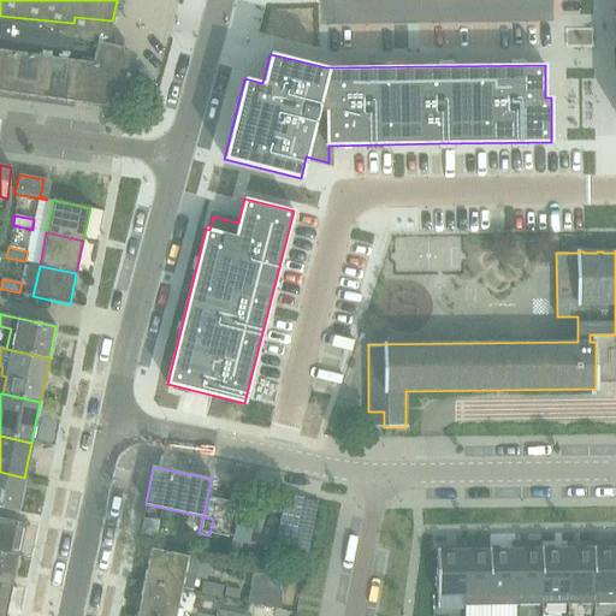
[(0,508),(18,511),(24,478),(0,472),(0,508)]
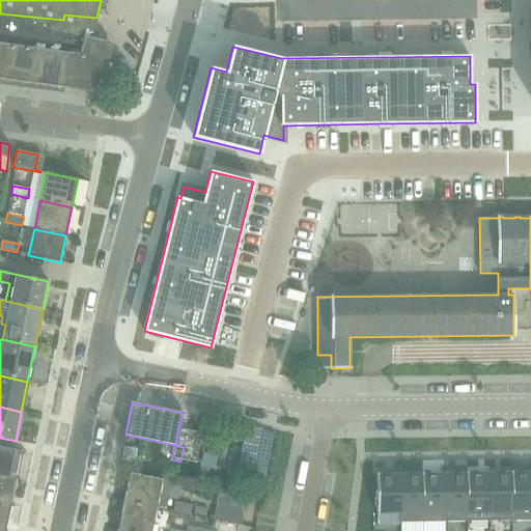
[(261,429),(246,426),(236,470),(252,473),(261,429)]
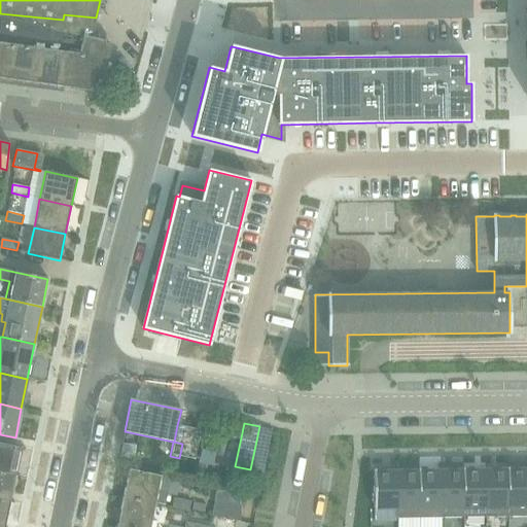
[(200,429),(177,425),(174,442),(182,444),(179,458),(195,461),(201,429),(200,429)]
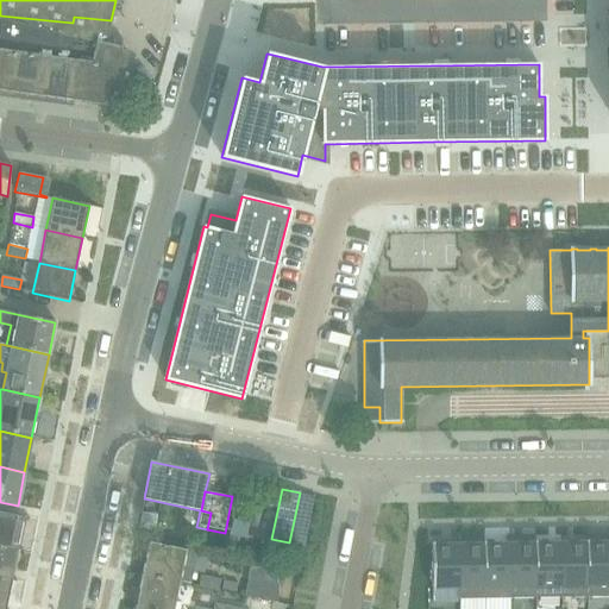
[(0,512),(0,544),(18,548),(24,518),(1,513),(0,512)]
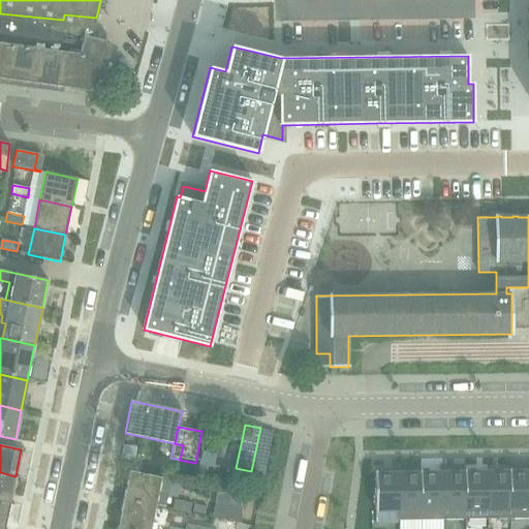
[(464,471),(443,471),(443,520),(466,519),(465,469),(464,470),(464,471)]
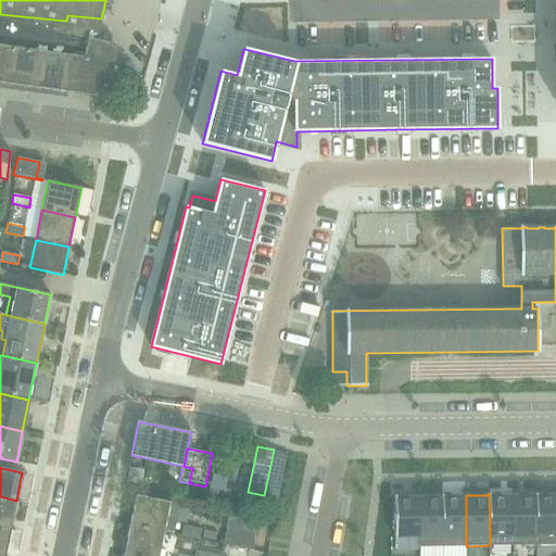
[(490,494),(489,493),(490,545),(513,545),(513,495),(490,495),(490,494)]
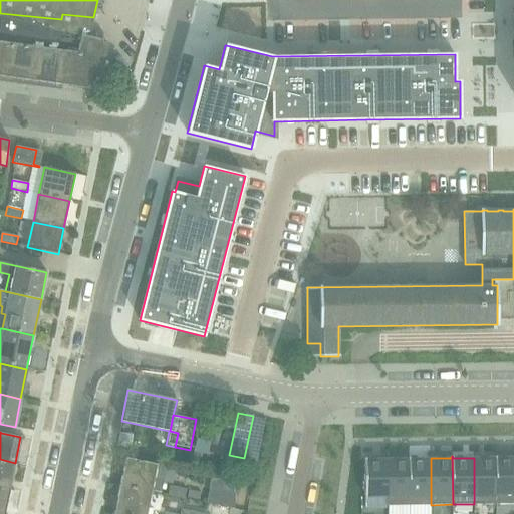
[(495,457),(474,458),(474,504),(496,504),(495,456),(495,457)]
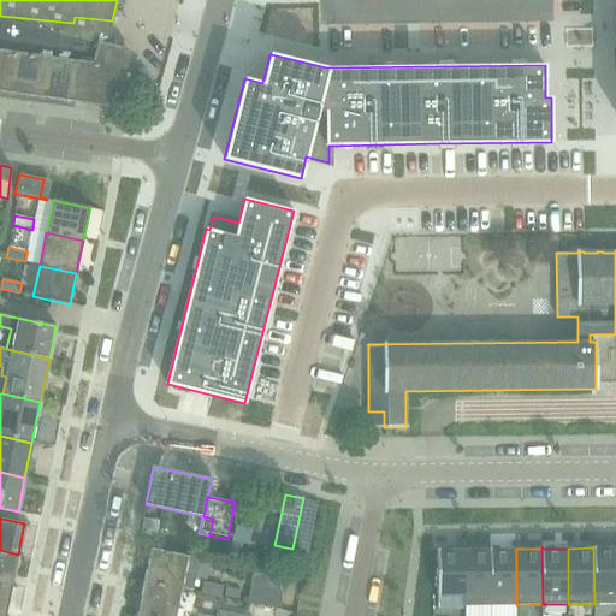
[(594,546),(593,546),(594,604),(615,603),(615,546),(594,548),(594,546)]
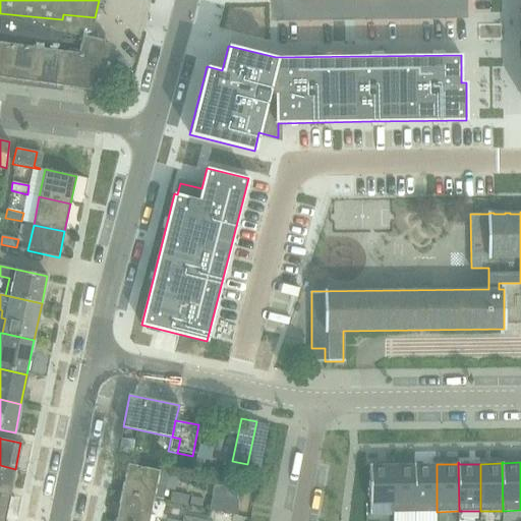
[(413,464),(393,465),(393,503),(392,503),(392,512),(415,512),(414,463),(413,463),(413,464)]
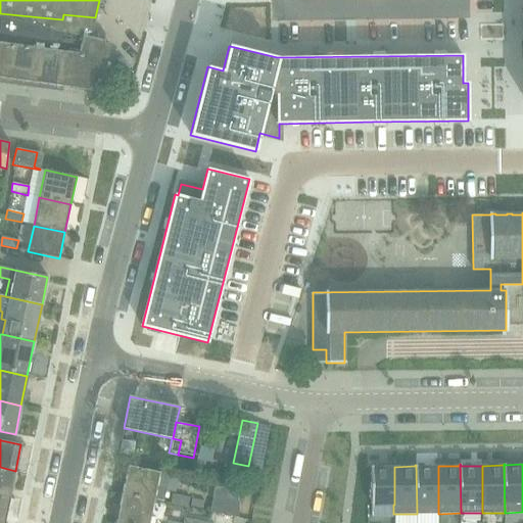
[(417,465),(416,465),(417,514),(438,514),(438,466),(417,466),(417,465)]
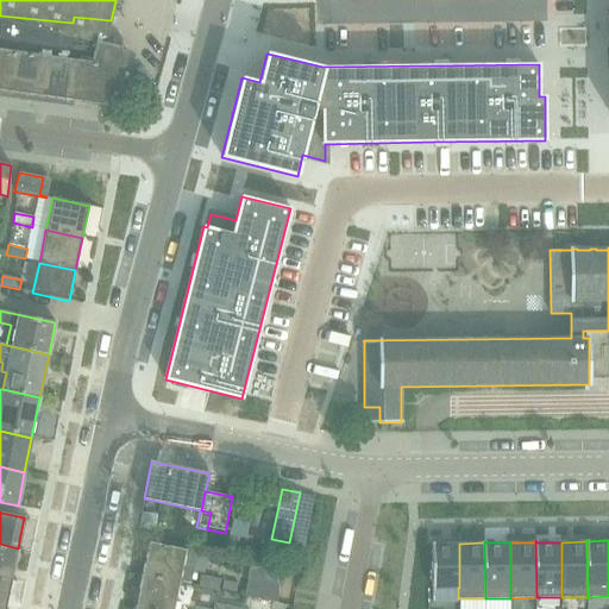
[(184,550),(150,542),(142,577),(176,584),(187,586),(190,570),(180,569),(184,550)]
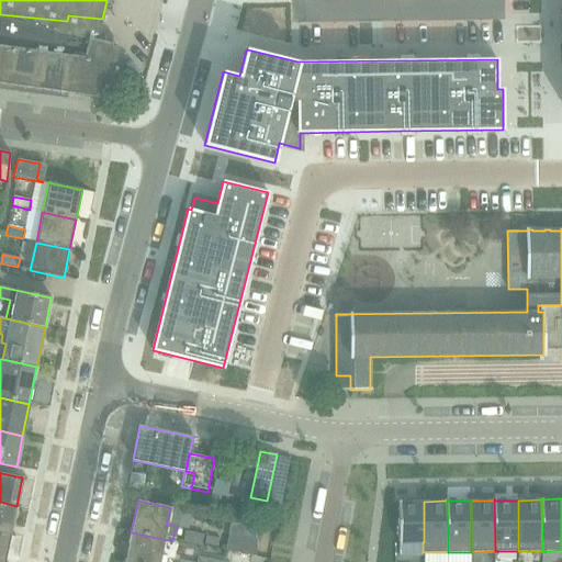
[(401,501),(398,501),(400,557),(423,555),(423,552),(423,542),(424,542),(424,502),(401,502),(401,501)]
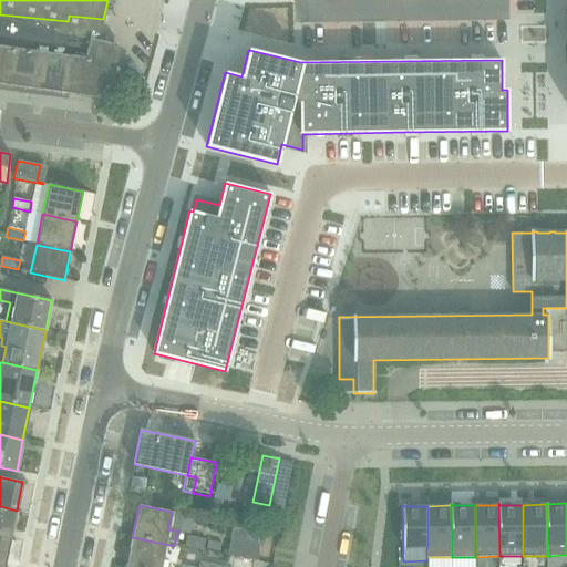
[(17,511),(0,506),(0,536),(11,539),(17,511)]
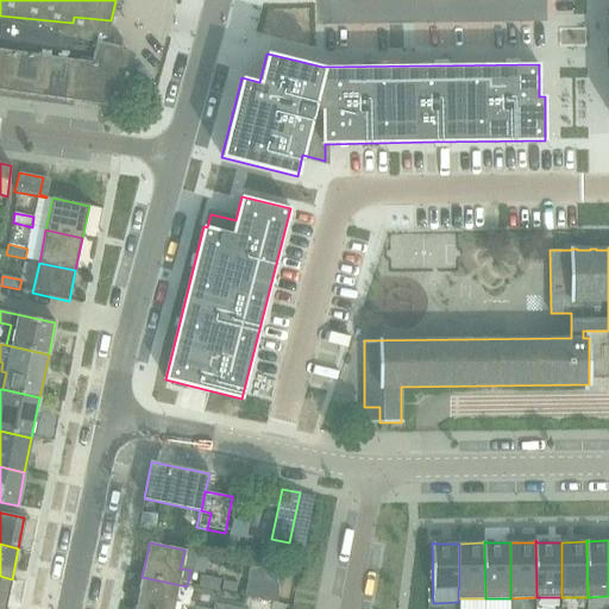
[(5,608),(12,579),(0,576),(0,608),(5,608)]
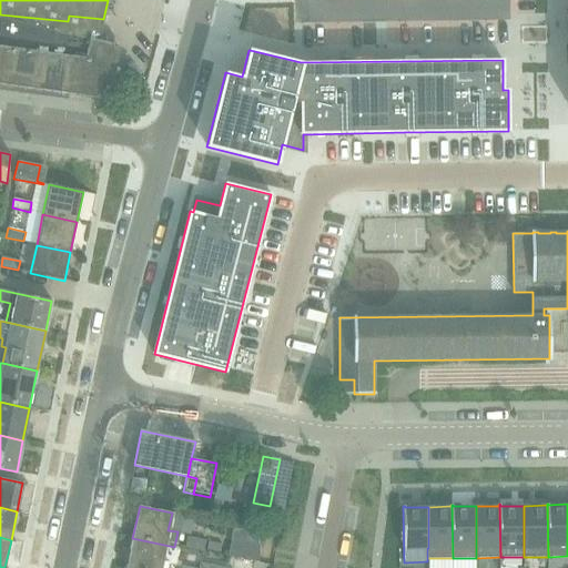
[(160,567),(164,545),(132,538),(127,567),(131,567),(160,567)]
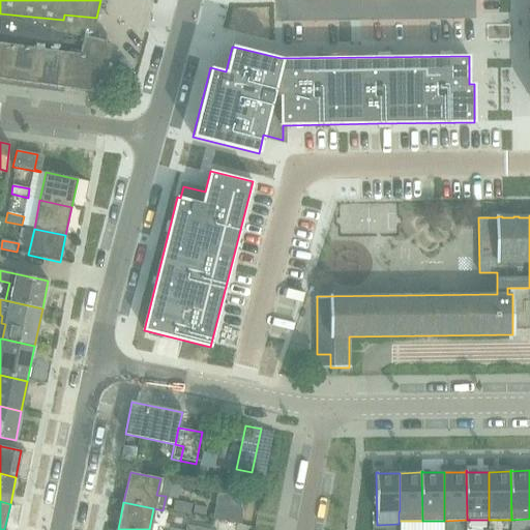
[(174,502),(172,511),(188,514),(190,505),(174,502)]
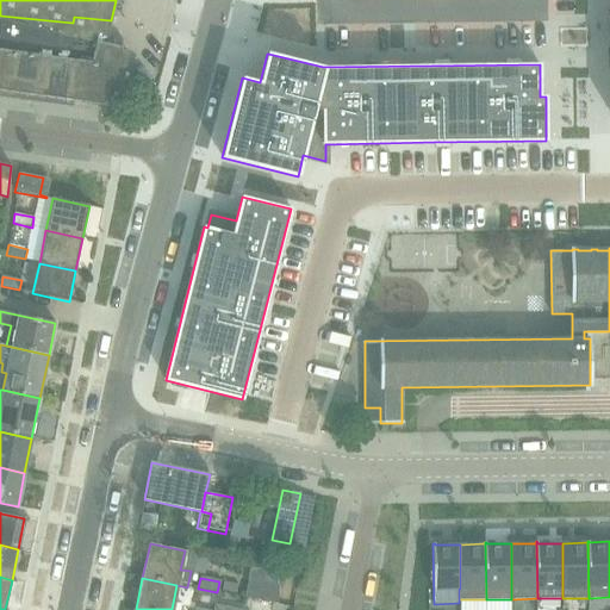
[(279,586),(248,580),(246,597),(279,603),(279,586)]
